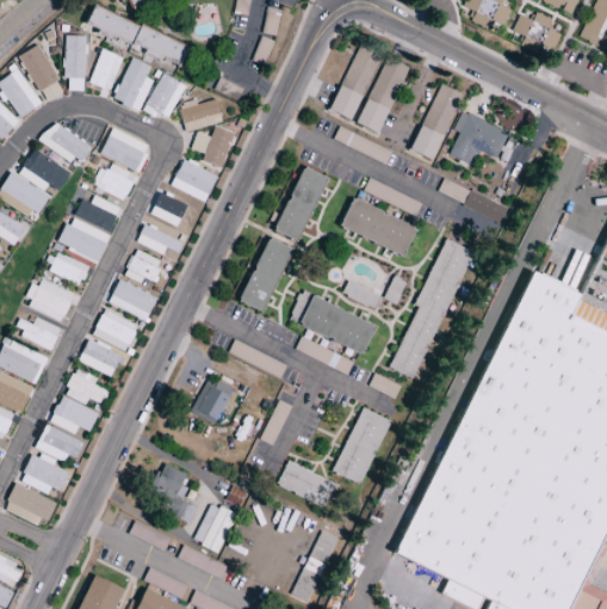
[(465,0),(464,5),(476,10),(472,17),(503,29),(512,8),(499,2),(500,0),(465,0)]
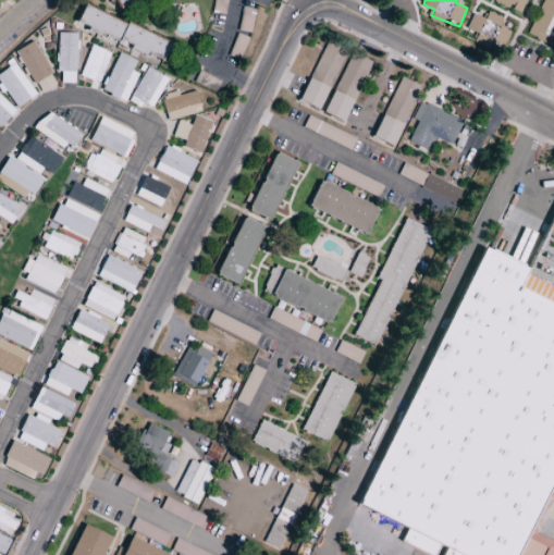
[(493,0),(524,11),(527,0),(493,0)]
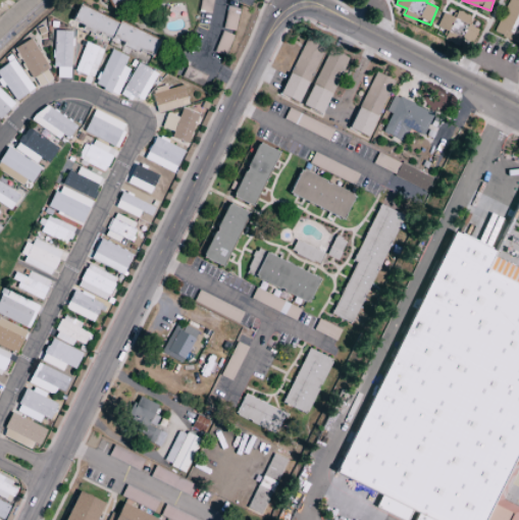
[(510,0),(495,30),(518,42),(518,0),(510,0)]
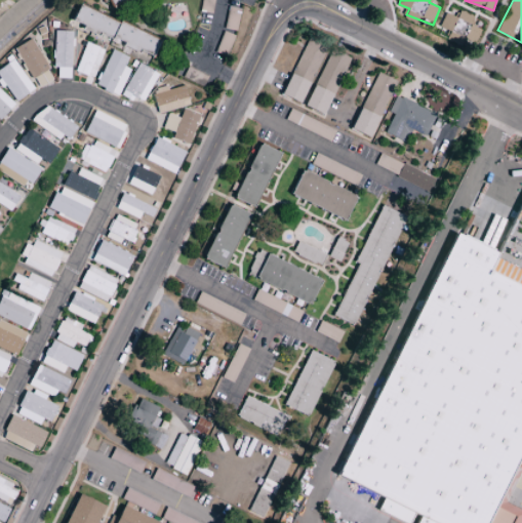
[(99,33),(102,29),(114,35),(120,22),(82,4),(74,21),(99,33)]
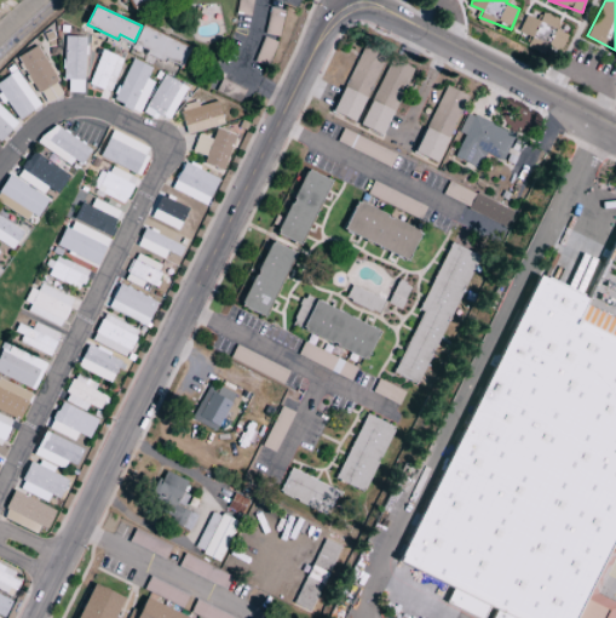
[(268,33),(281,35),(287,9),(272,6),(268,33)]
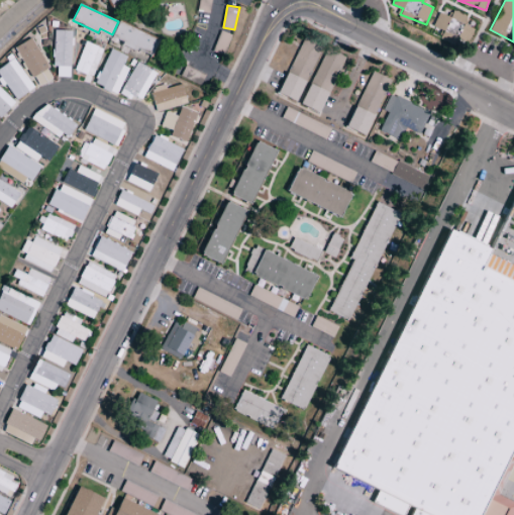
[(432,32),(451,41),(454,35),(469,42),(476,28),(464,22),(467,15),(455,9),(451,16),(443,12),(432,32)]
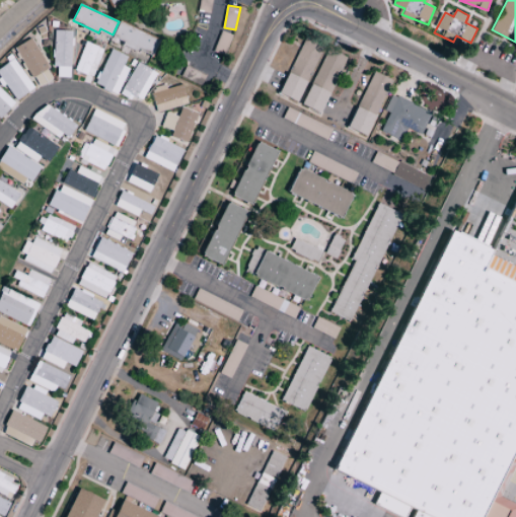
[(159,37),(120,21),(113,39),(153,54),(159,37)]
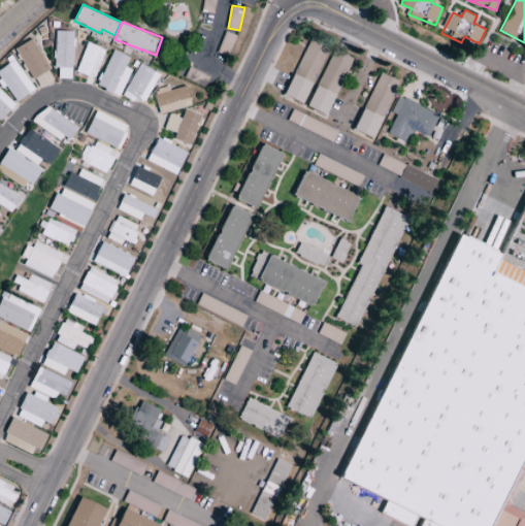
[(60,77),(73,77),(75,30),(57,29),(56,67),(60,67),(60,77)]
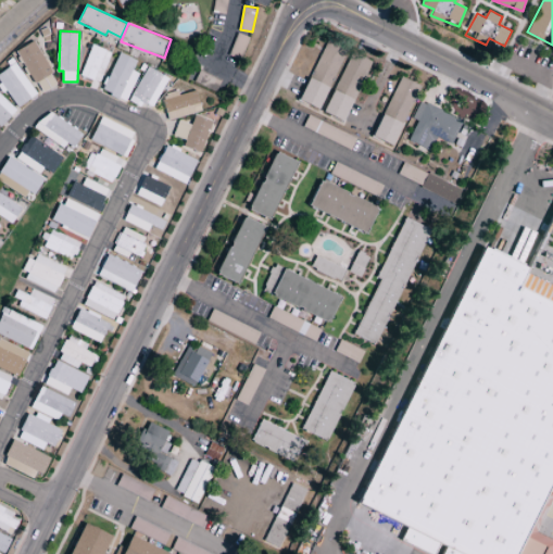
[(301,101),(322,109),(348,48),(327,39),(301,101)]
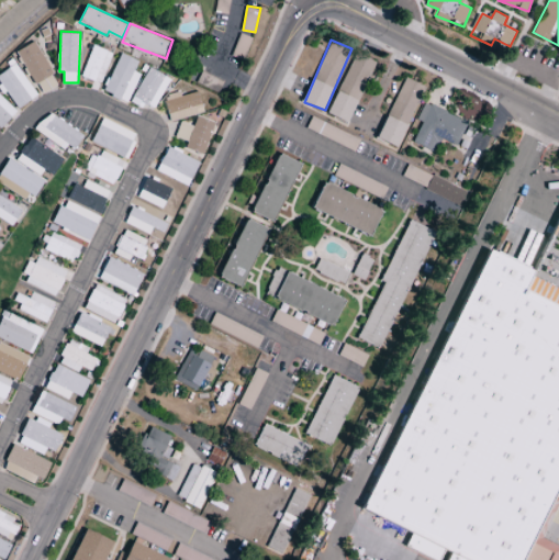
[(60,84),(36,41),(18,51),(42,94),(60,84)]
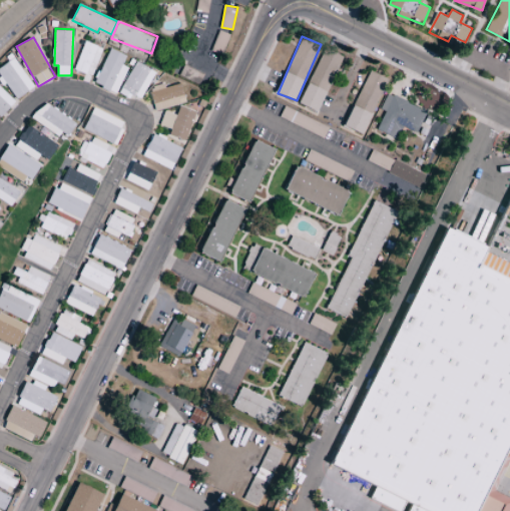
[(95,75),(103,46),(85,41),(77,69),(95,75)]
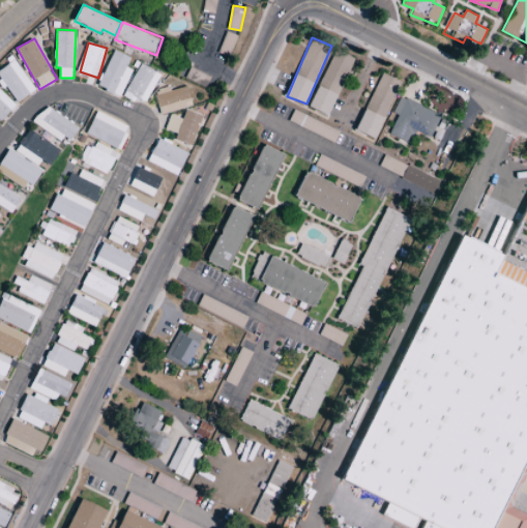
[(133,56),(115,49),(98,86),(121,95),(134,68),(128,66),(133,56)]
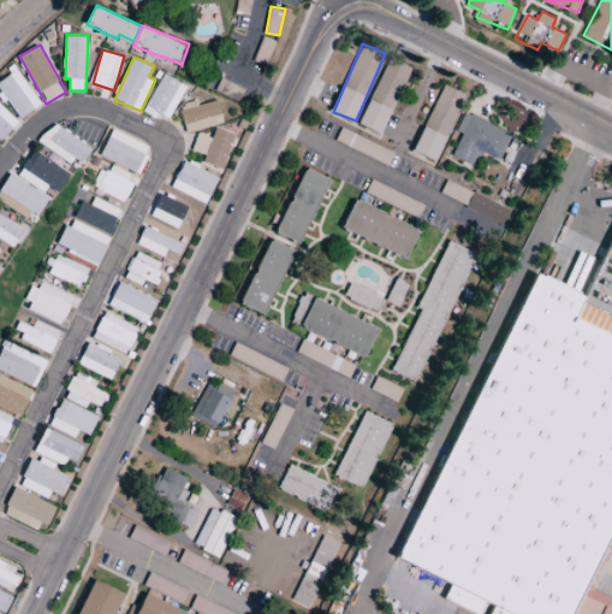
[(413,66),(392,57),(374,93),(396,102),(413,66)]
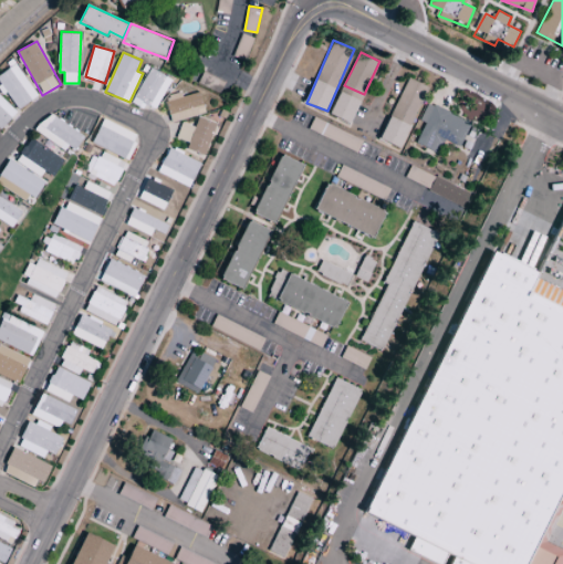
[(40,94),(17,63),(0,74),(0,83),(19,110),(40,94)]
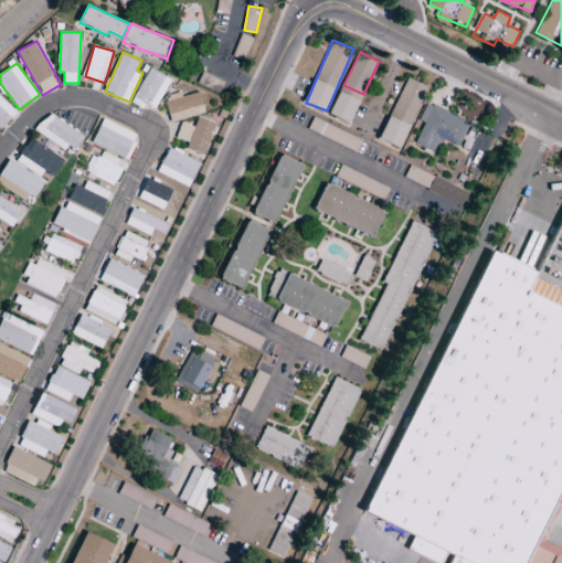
[(135,101),(157,109),(171,76),(149,67),(135,101)]
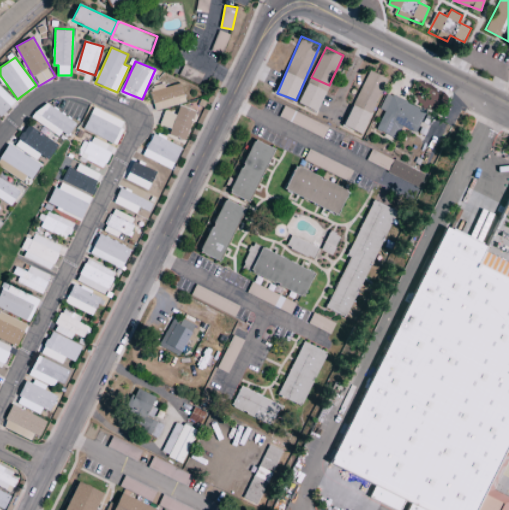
[(180,74),(199,83),(204,72),(186,63),(180,74)]
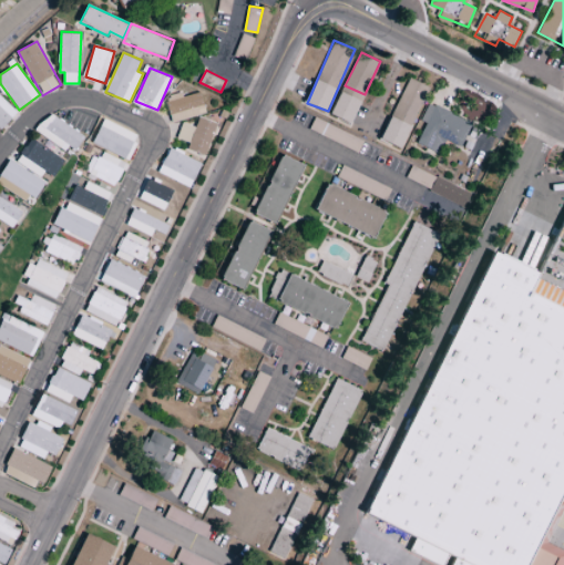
[(429,85),(409,76),(381,140),(401,149),(429,85)]
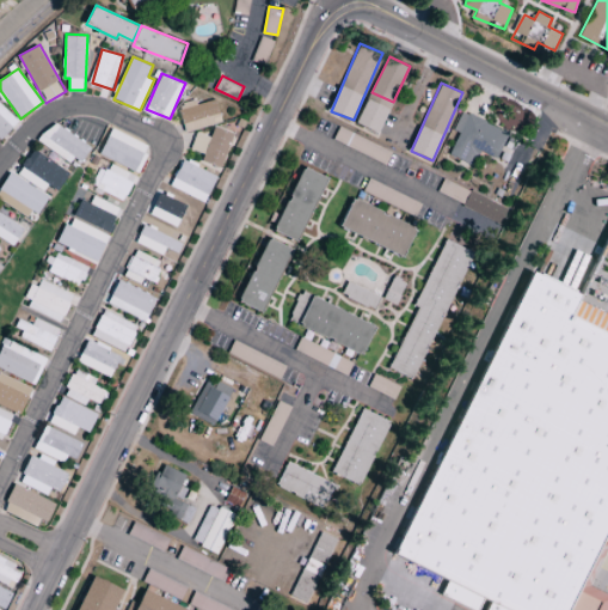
[(217,98),(200,103),(197,99),(179,104),(188,130),(223,121),(217,98)]
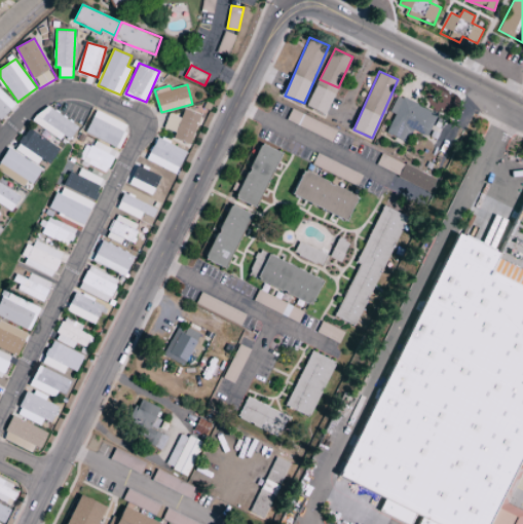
[(335,94),(315,85),(307,106),(327,114),(335,94)]
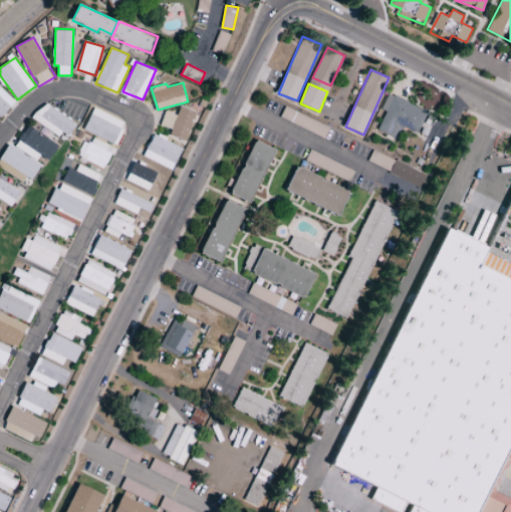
[(0,84),(0,114),(2,116),(16,100),(0,84)]
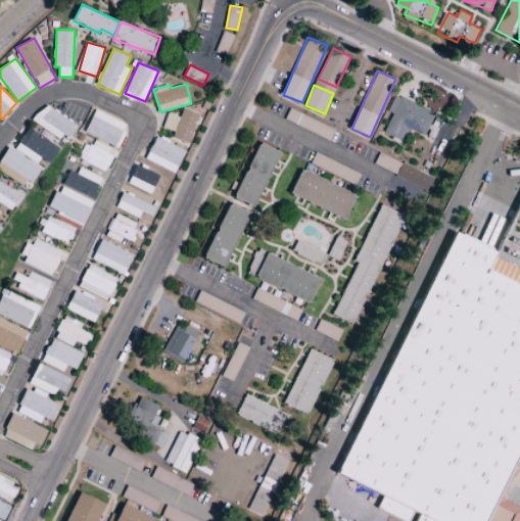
[(412,129),(426,135),(436,111),(396,94),(389,110),(393,112),(385,131),(407,141),(412,129)]
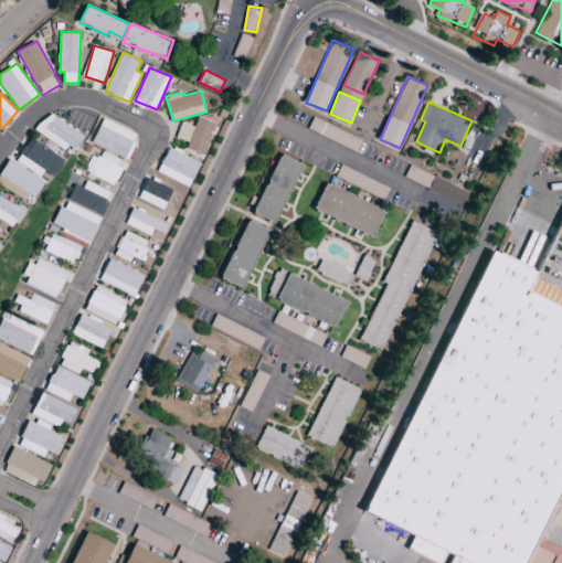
[(70,144),(76,149),(85,135),(50,110),(36,129),(65,149),(70,144)]
